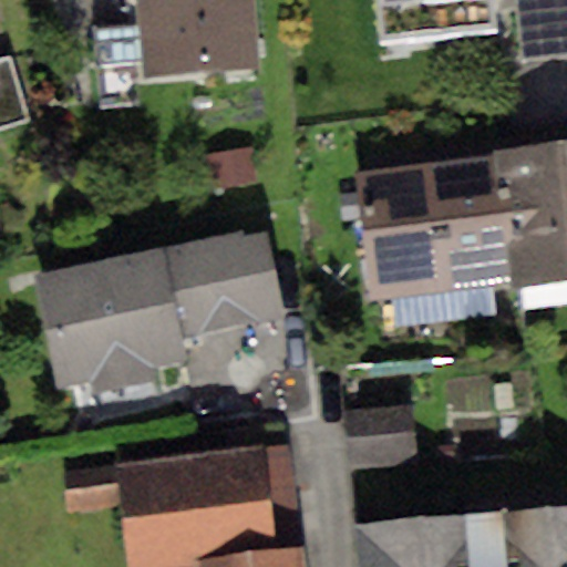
[(251,0),(136,0),(138,26),(141,76),(255,71),(251,0)]
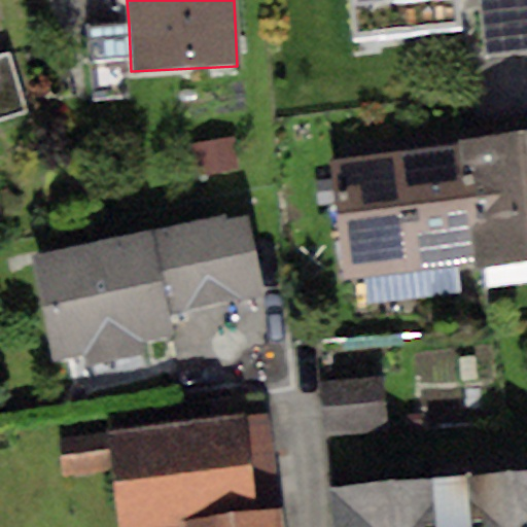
[(457,0),(350,0),(354,38),(460,27),(457,0)]
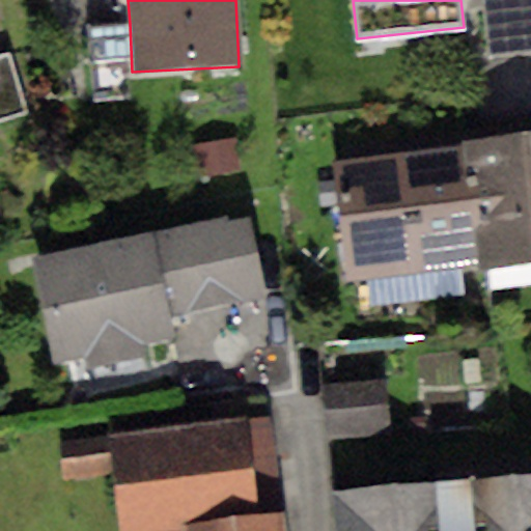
[(530,0),(483,0),(488,59),(530,55),(530,0)]
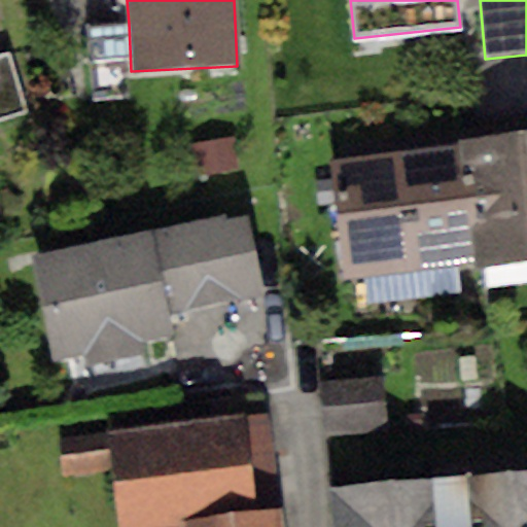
[(131,71),(129,24),(90,26),(93,99),(133,97),(131,71)]
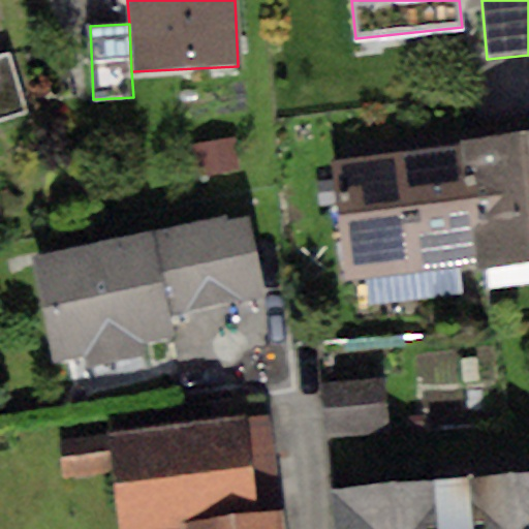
[(9,54),(0,56),(0,121),(28,113),(9,54)]
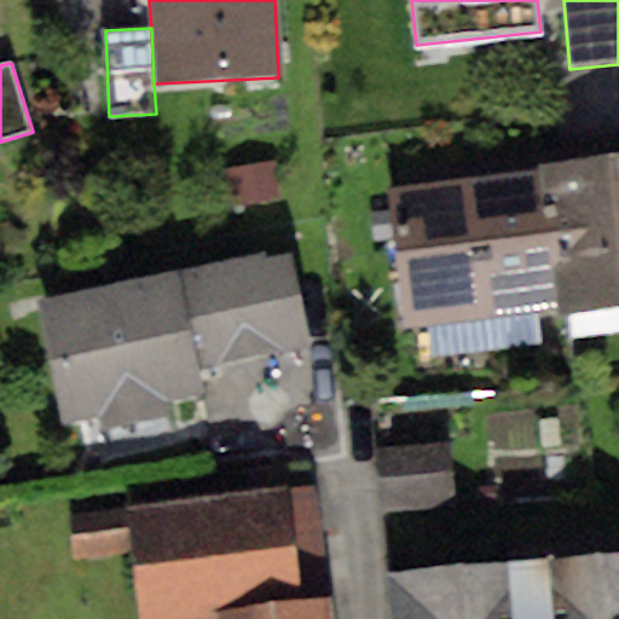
[(618,152),(533,165),(534,169),(553,310),(554,317),(618,308),(618,152)]
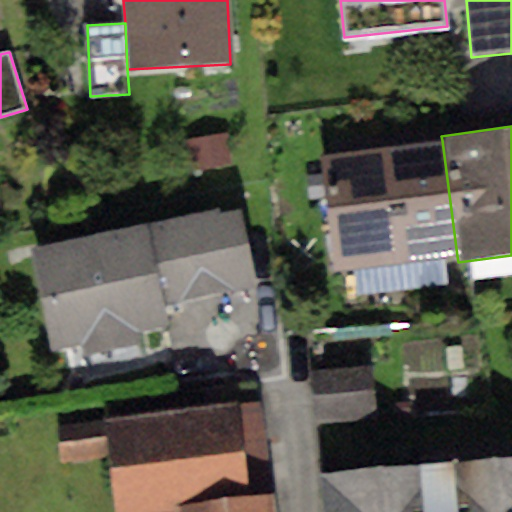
[(230,134),(187,142),(193,173),(235,165),(230,134)]
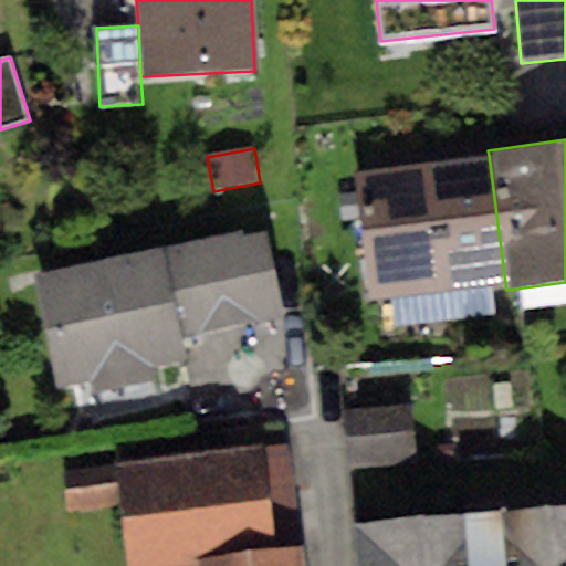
[(505,283),(489,155),(420,164),(437,292),(505,283)]
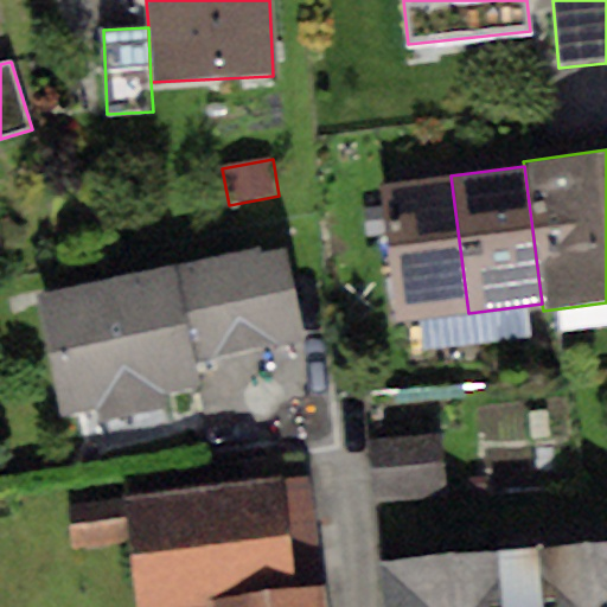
[(468,313),(451,176),(378,185),(395,323),(468,313)]
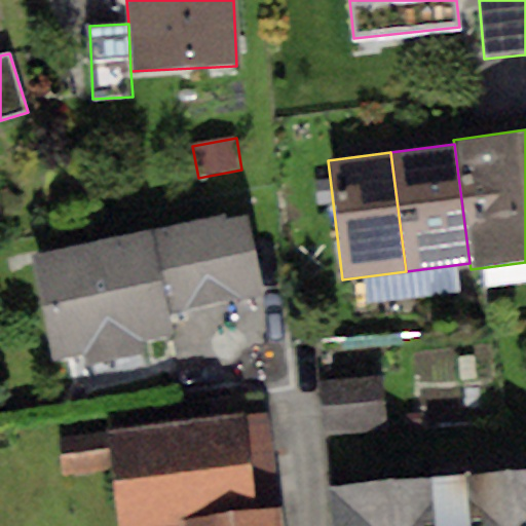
[(221,215),(148,230),(166,314),(260,295),(242,215),(222,219),(221,215)]
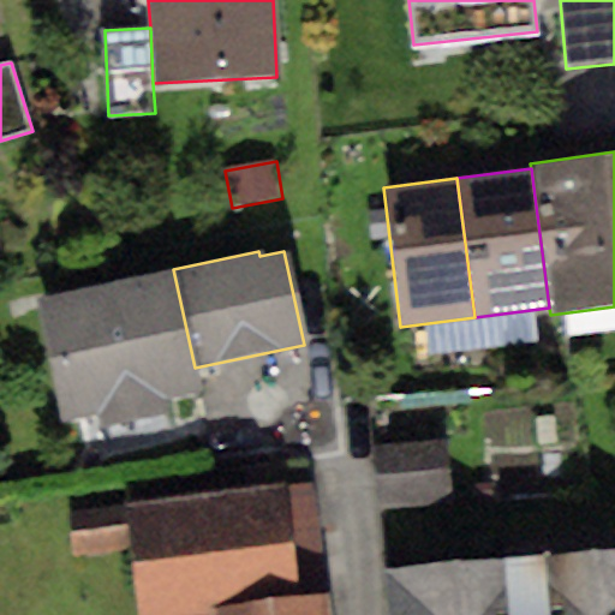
[(173,269),(35,296),(60,421),(100,412),(103,428),(169,415),(166,396),(197,390),(195,368),(173,269)]
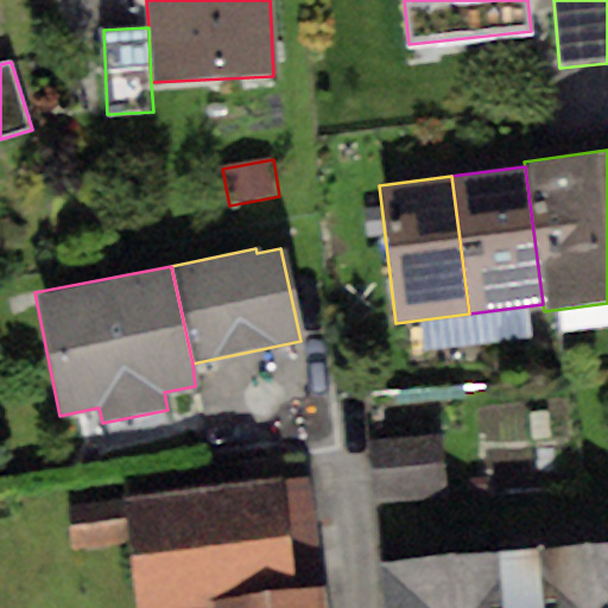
[(439,435),(372,439),(377,504),(444,499),(439,435)]
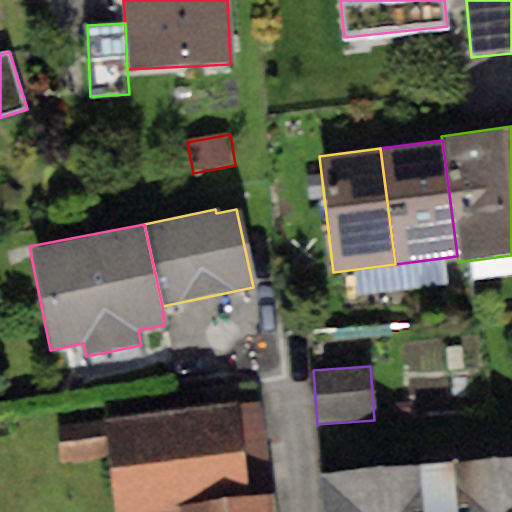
[(236,406),(109,422),(119,511),(273,511),(270,490),(247,493),(236,406)]
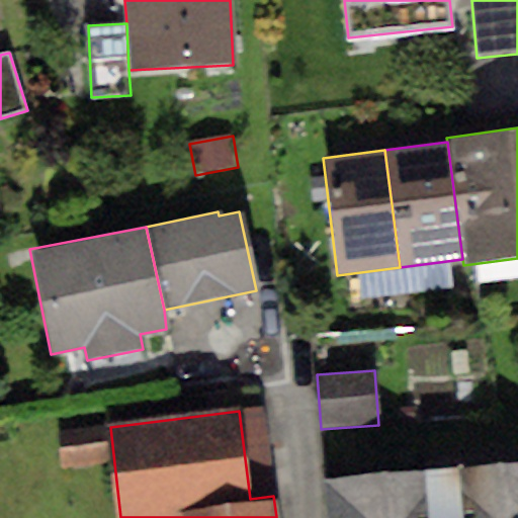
[(100,427),(57,431),(60,468),(104,464),(100,427)]
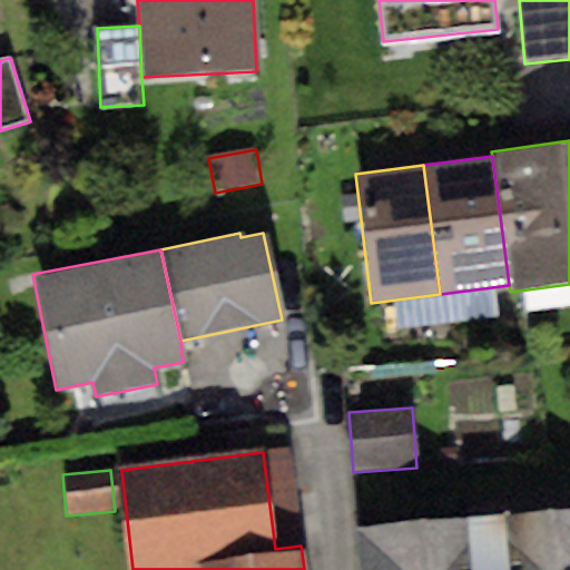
[(569,569),(569,512),(361,531),(363,569),(569,569)]
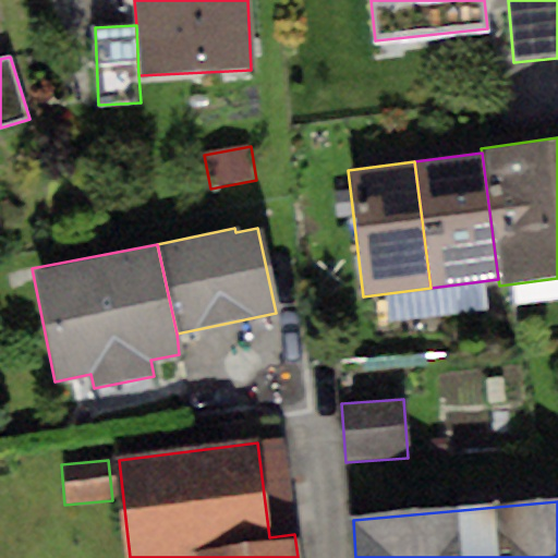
All buildings are outlined.
